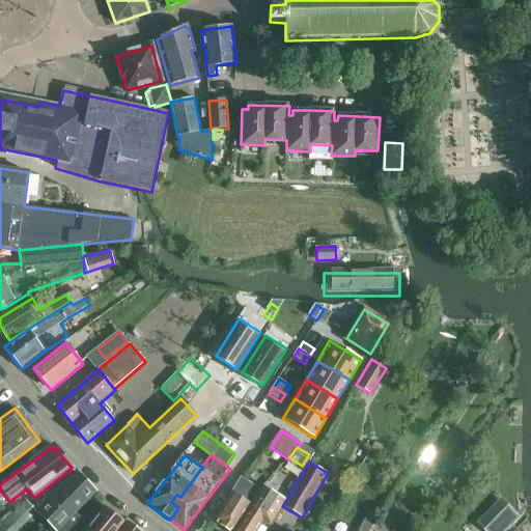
[(77,530),(81,528),(85,523),(76,513),(96,492),(77,472),(37,511),(35,512),(36,513),(54,530),(77,530)]
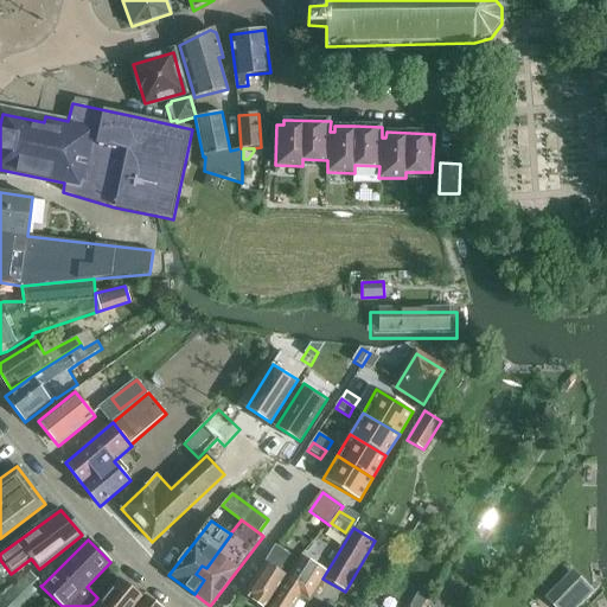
[(262,606),(267,606),(298,560),(275,545),(264,562),(244,594),(262,606)]
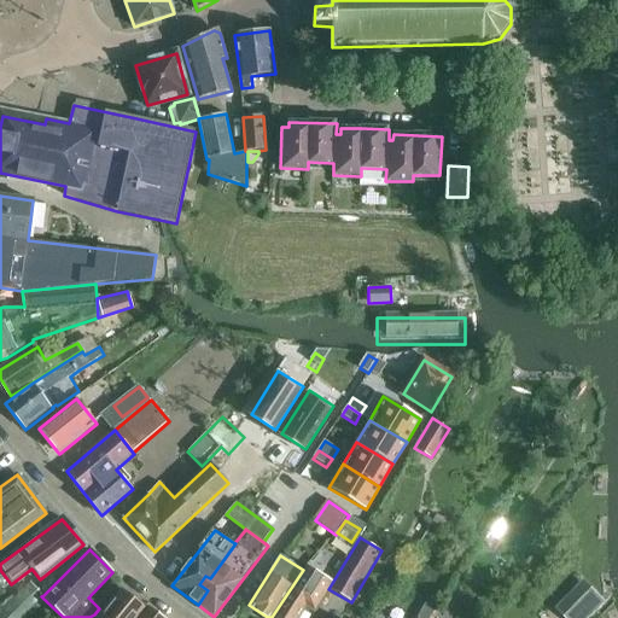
[(303,570),(272,617),(298,617),(305,607),(314,612),(332,583),(305,566),(303,570)]
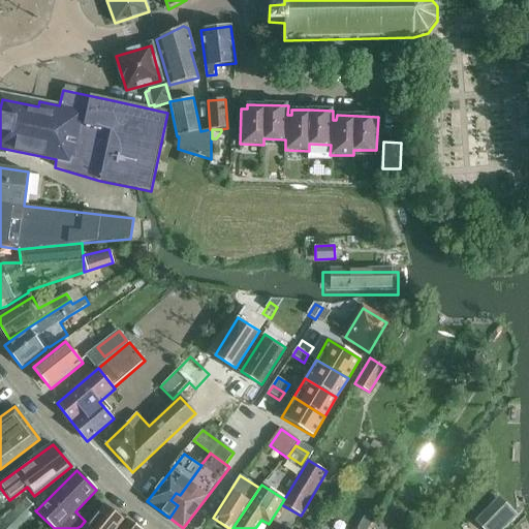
[(499,497),(475,522),(483,528),(502,528),(517,515),(499,497)]
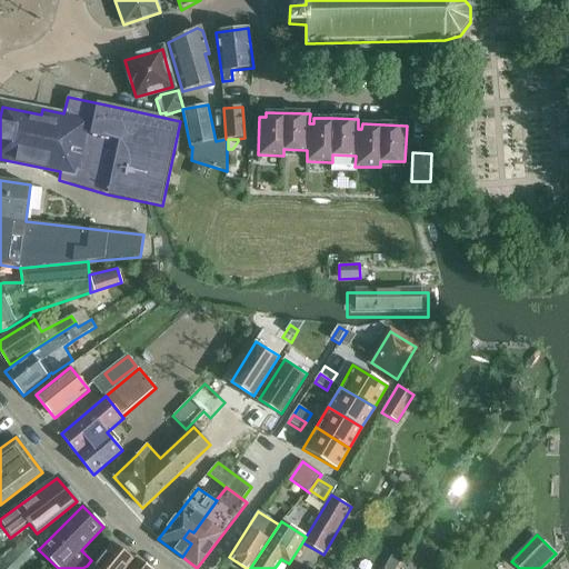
[(38,549),(40,548),(28,536),(11,552),(9,550),(0,558),(0,568),(19,568),(39,550),(38,549)]
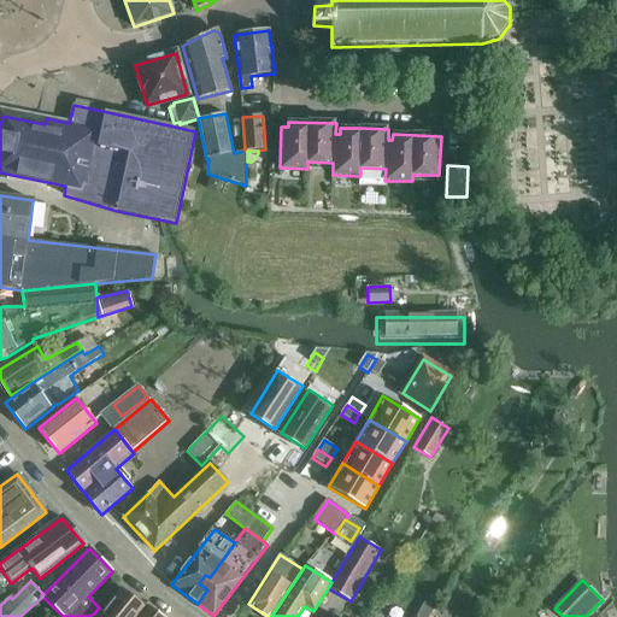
[(99,616),(98,616),(136,616),(145,607),(122,588),(99,616)]
